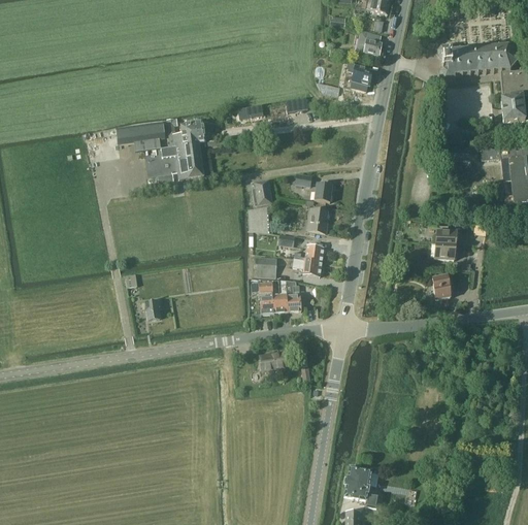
[(370,9),(370,10),(387,14),(389,3),(372,0),(357,0),(355,11),(365,13),(365,8),(370,9)]
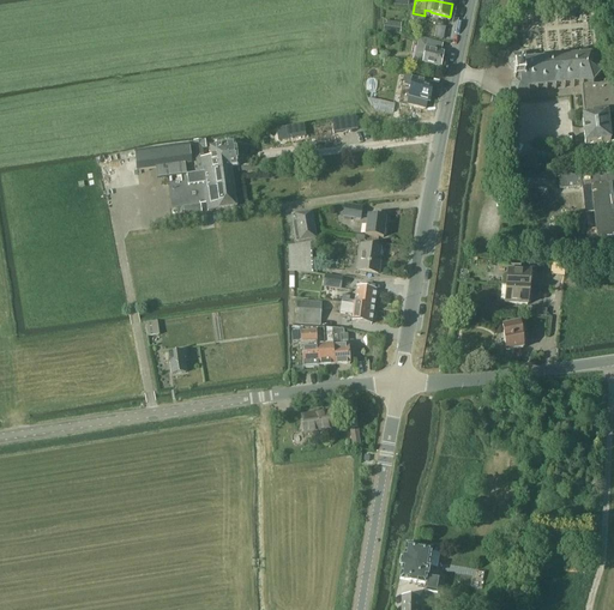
[(401,30),(402,18),(384,17),(384,29),(401,30)]
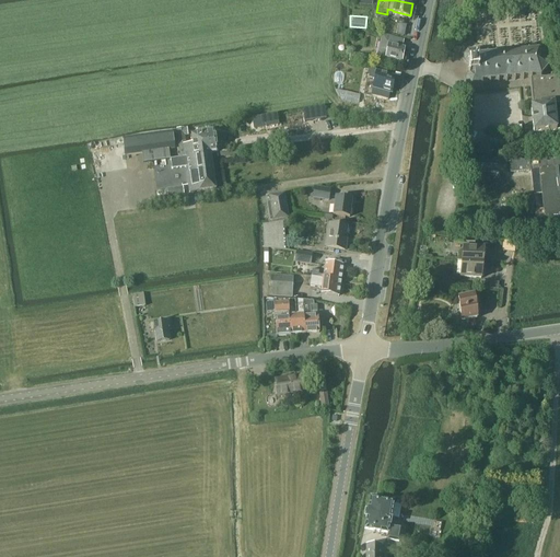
[(401,59),(405,45),(406,37),(383,32),(377,56),(385,58),(386,56),(401,59)]
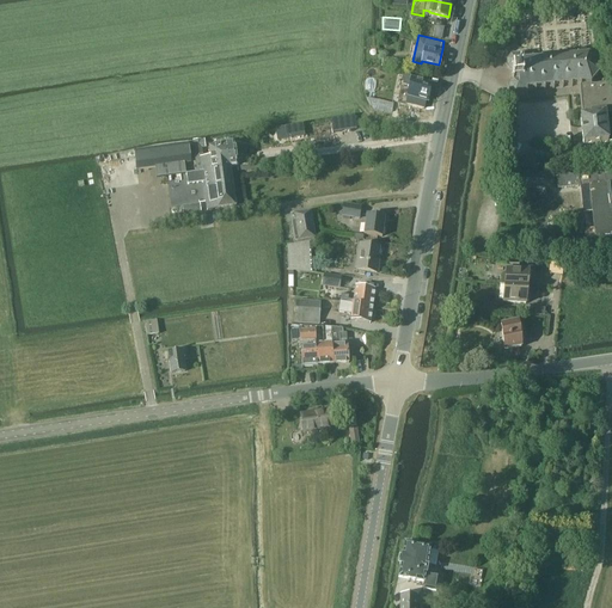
[(527,91),(527,86),(582,81),(592,80),(599,71),(598,59),(588,50),(525,56),(525,51),(512,51),(507,57),(508,63),(513,68),(514,77),(509,80),(509,87),(514,92),(527,91)]
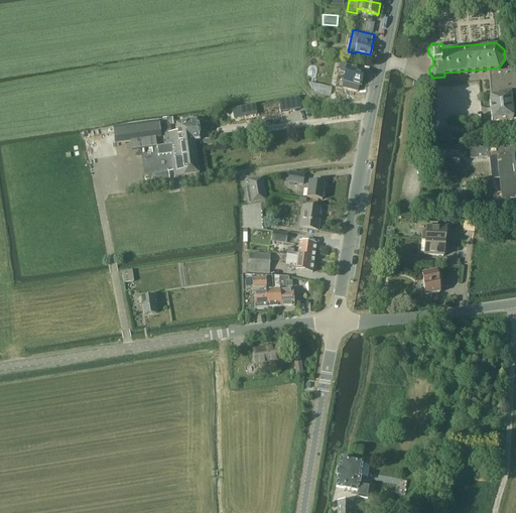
[(333,53),(334,46),(323,45),(321,52),(333,53)]
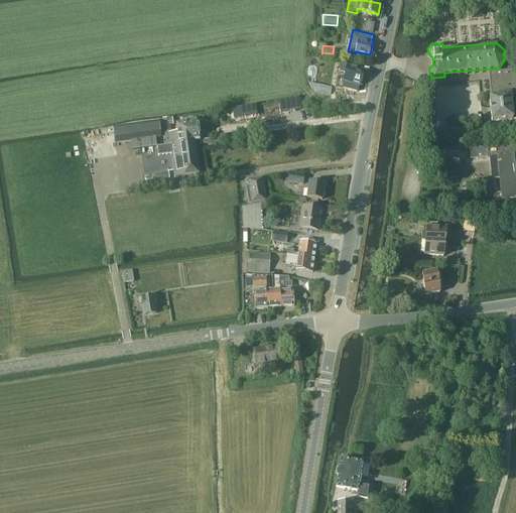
[(340,61),(335,85),(342,86),(357,89),(358,87),(359,82),(360,83),(361,83),(364,69),(353,66),(353,65),(347,63),(342,62),(340,61)]
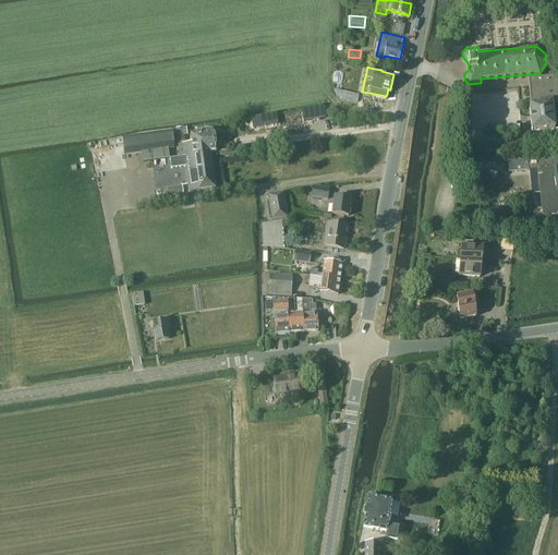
[(533,101),(529,103),(531,129),(557,125),(557,99),(555,73),(549,73),(540,74),(540,73),(531,74),(533,101)]
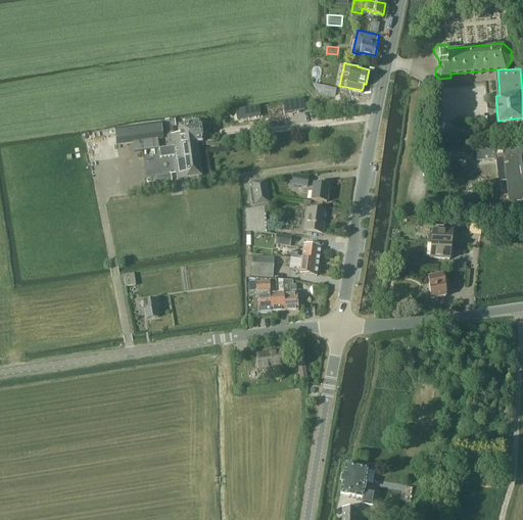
[(258,103),(236,106),(237,115),(259,112),(258,103)]
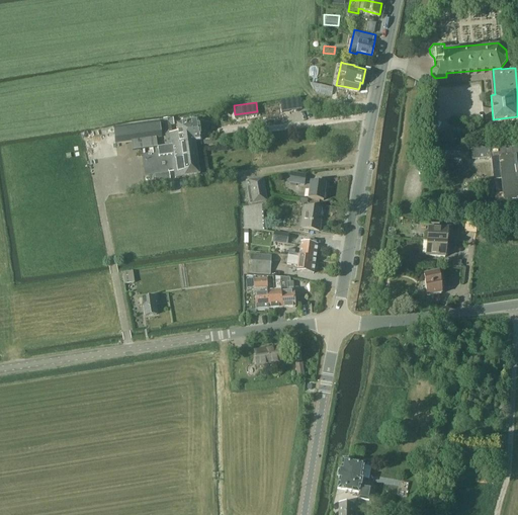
[(163,116),(167,143),(194,139),(200,138),(197,118),(177,121),(178,130),(172,131),(171,123),(174,122),(173,115),(163,116)]
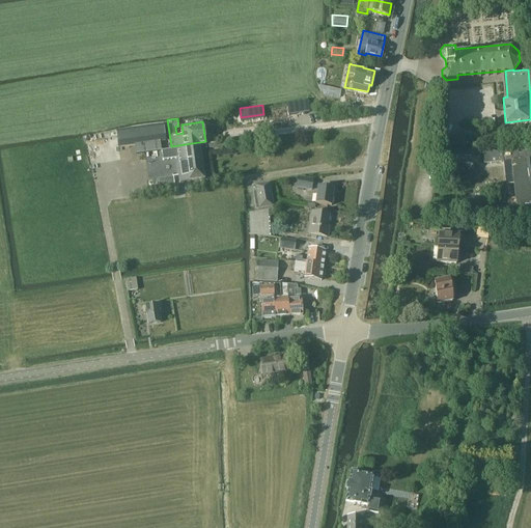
[(163,120),(118,126),(120,142),(134,141),(142,140),(165,137),(163,120)]
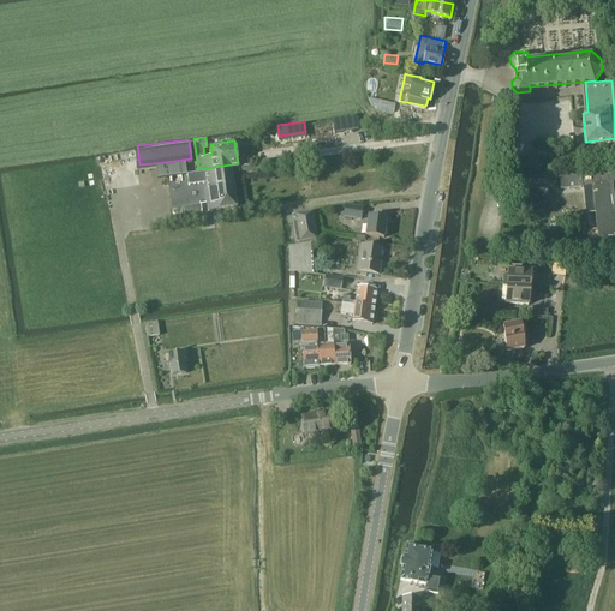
[(190,180),(204,178),(209,208),(237,203),(233,174),(231,165),(198,169),(189,171),(187,173),(189,179),(190,180)]
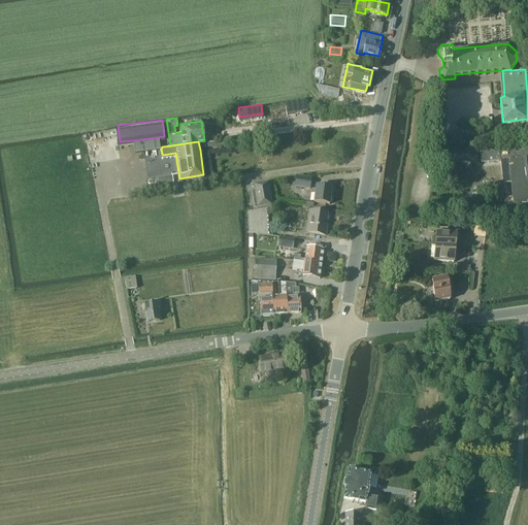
[(527,182),(525,155),(527,155),(527,142),(480,148),(481,160),(500,158),(503,181),(512,181),(513,194),(504,194),(505,203),(514,202),(514,203),(527,201),(527,182)]
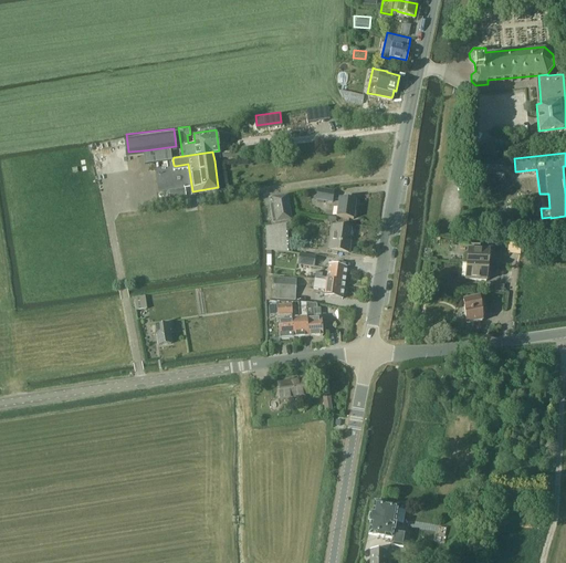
[(169,196),(186,194),(185,186),(168,188),(169,196)]
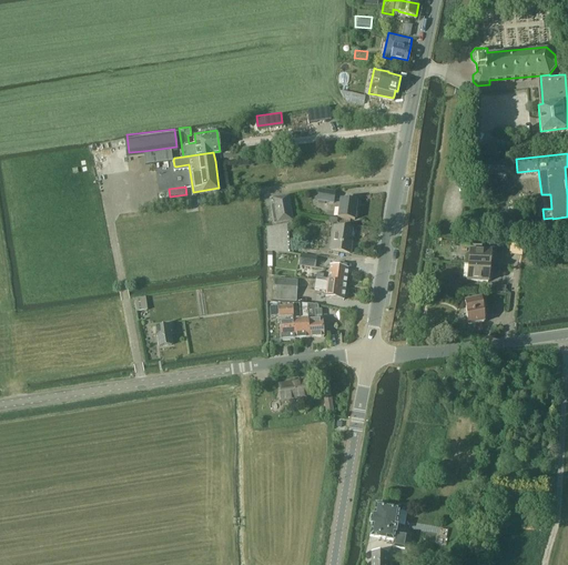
[(318,198),(334,200),(335,189),(320,187),(318,198)]
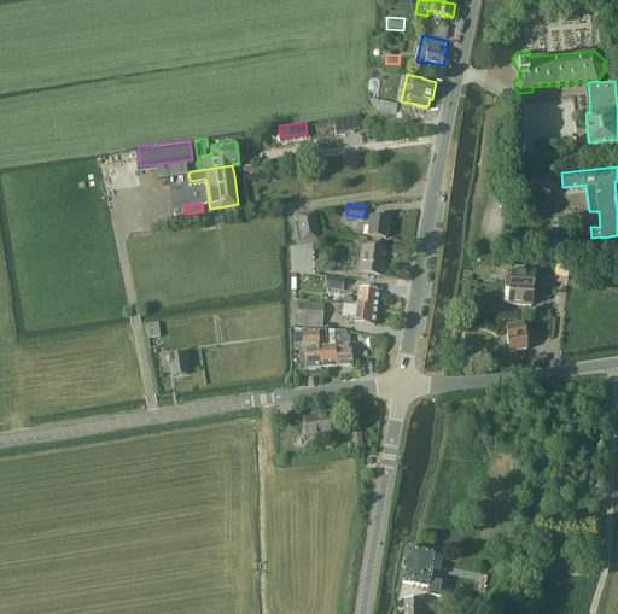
[(299,240),(319,237),(314,210),(295,214),(299,240)]
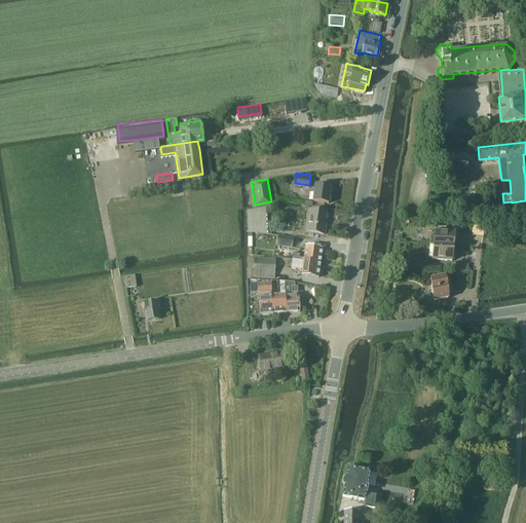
[(331,184),(315,182),(313,198),(329,200),(331,184)]
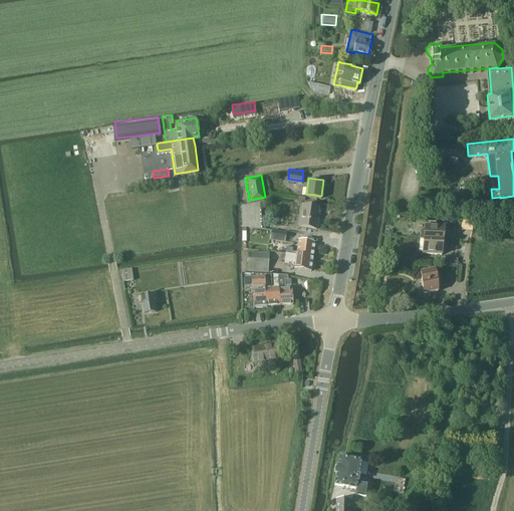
[(246,223),(261,225),(259,201),(242,204),(243,223),(246,223)]
